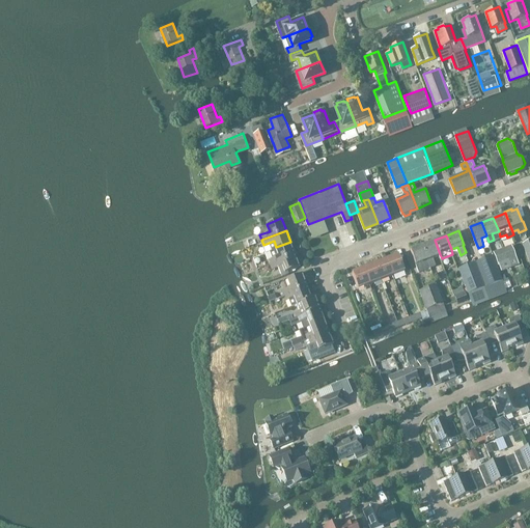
[(435,240),(422,244),(430,267),(436,265),(434,256),(440,254),(435,240)]
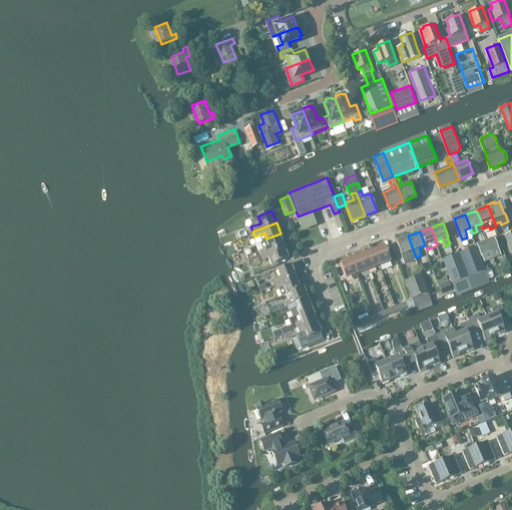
[(281,233),(267,238),(270,245),(260,249),(262,253),(285,244),(281,233)]
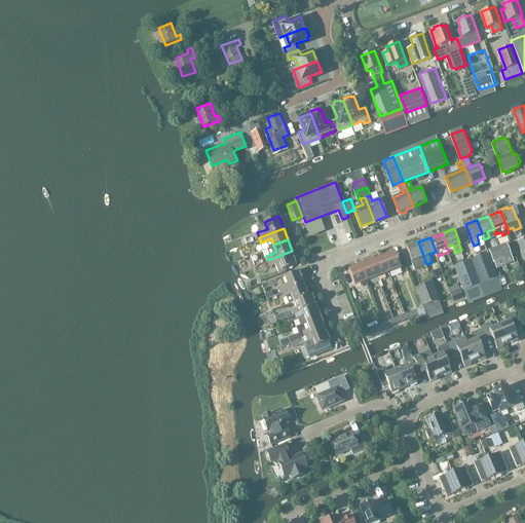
[(426,264),(418,241),(407,247),(412,260),(415,268),(426,264)]
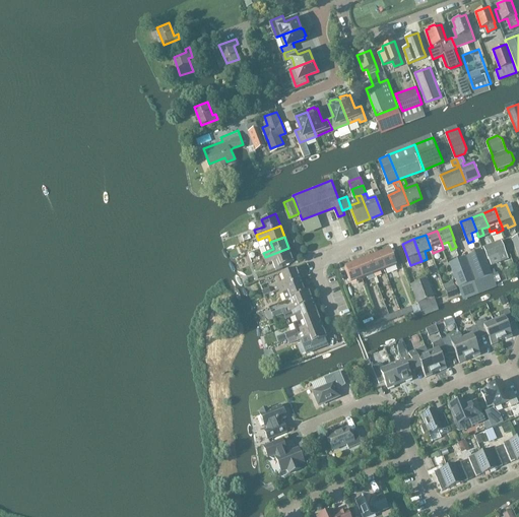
[(501,239),(494,242),(496,247),(499,254),(506,251),(501,239)]
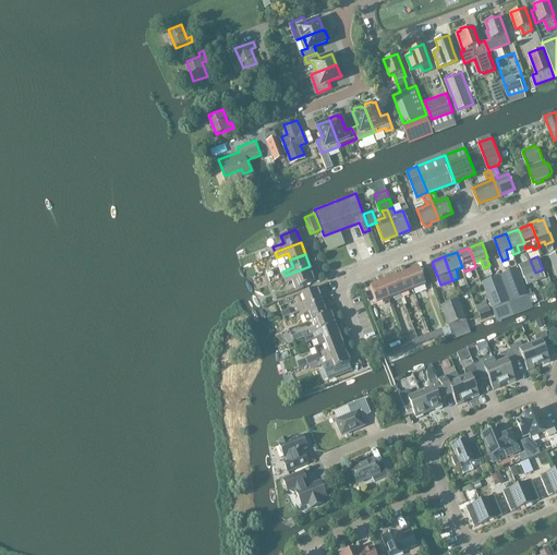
[(524,268),(532,265),(530,260),(522,262),(524,268)]
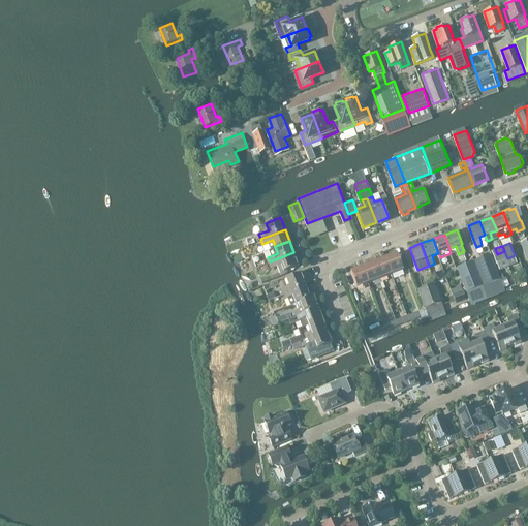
[(293,252),(270,261),(271,267),(281,263),(284,270),(299,265),(293,252)]
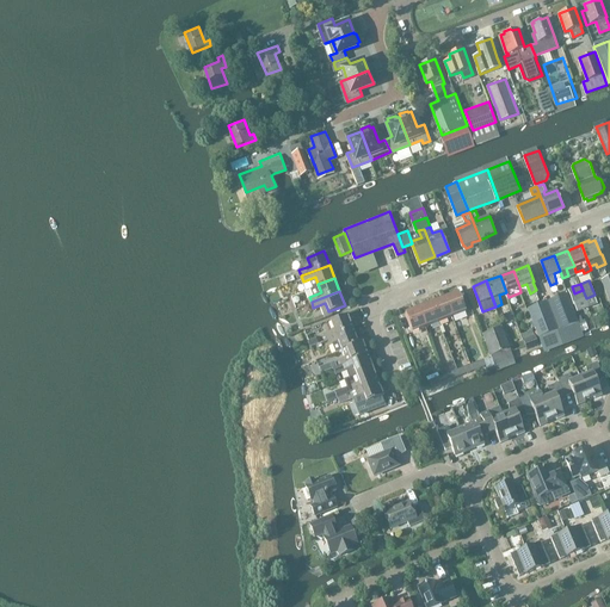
[(447,296),(453,314),(455,314),(456,317),(461,315),(460,311),(467,309),(460,291),(447,296)]
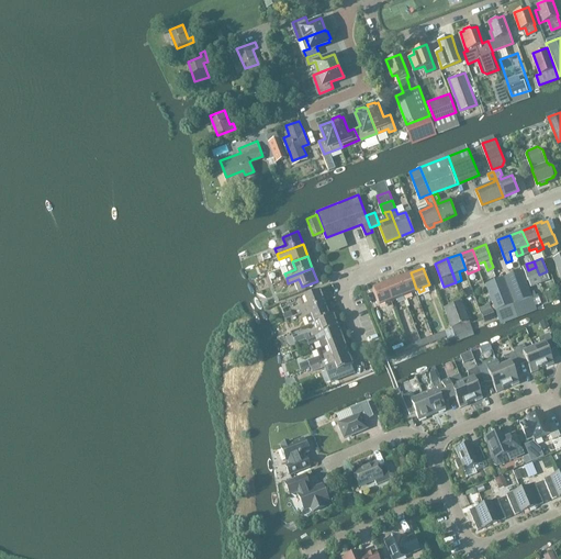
[(515,302),(533,295),(523,269),(505,276),(515,302)]
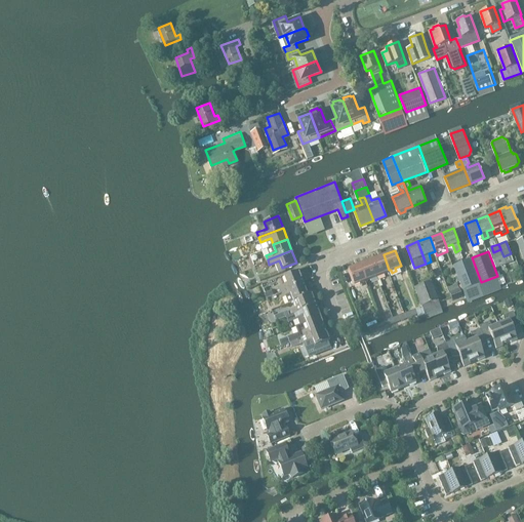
[(377,275),(389,270),(384,254),(371,259),(377,275)]
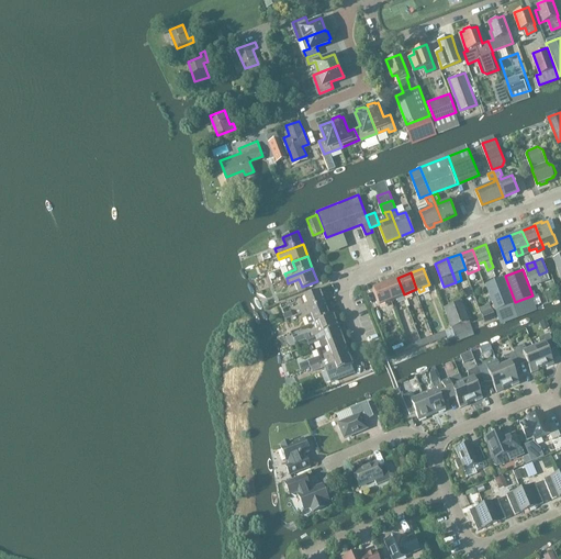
[(496,309),(514,302),(503,276),(485,282),(496,309)]
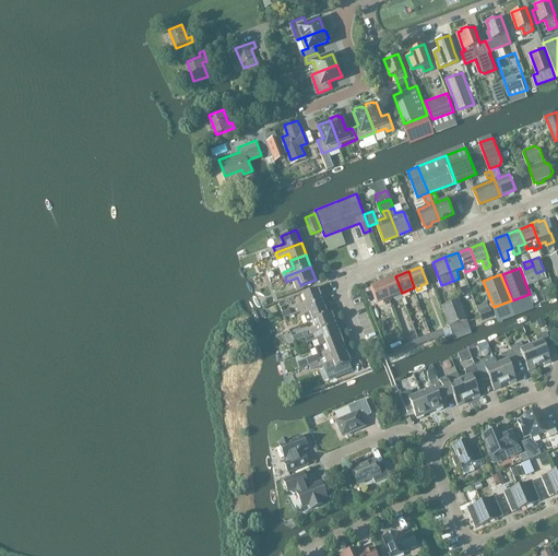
[(390,297),(402,293),(395,276),(383,281),(390,297)]
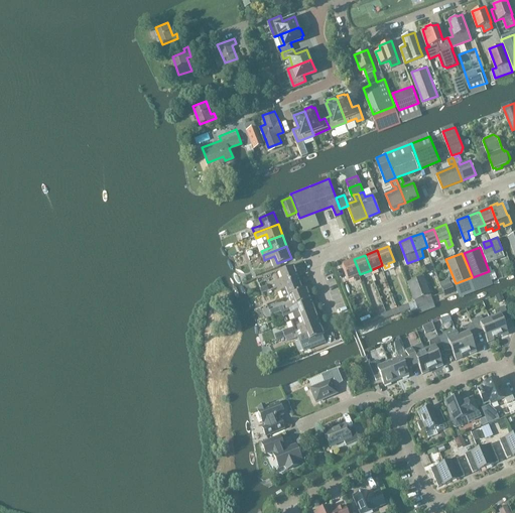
[(362,280),(360,274),(354,259),(343,263),(349,278),(354,276),(357,282),(362,280)]
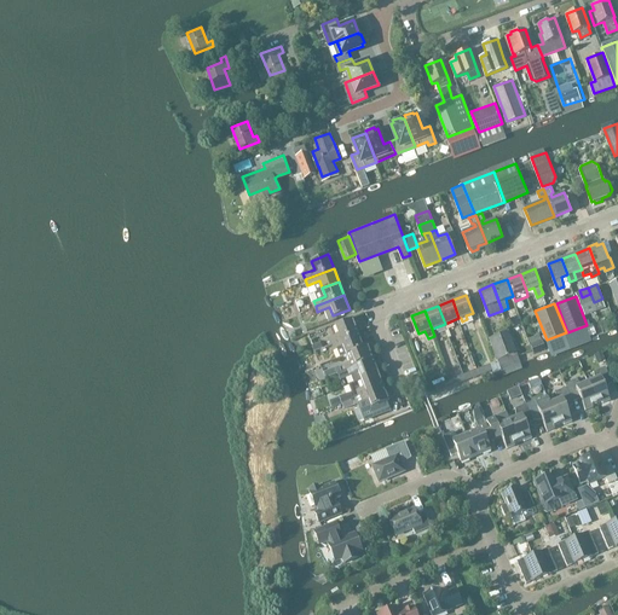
[(513,324),(521,320),(519,313),(510,317),(513,324)]
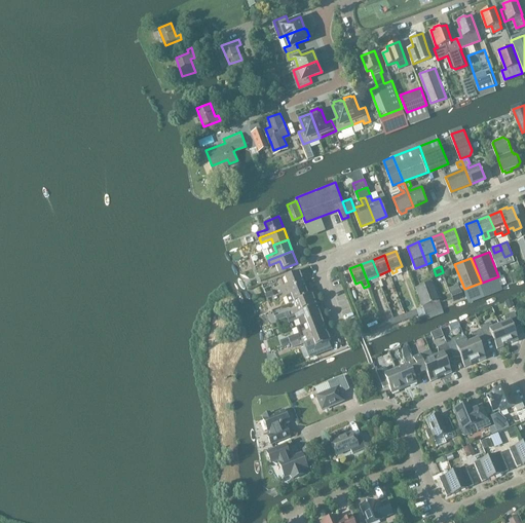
[(279,292),(304,283),(300,270),(286,276),(288,283),(278,287),(279,292)]
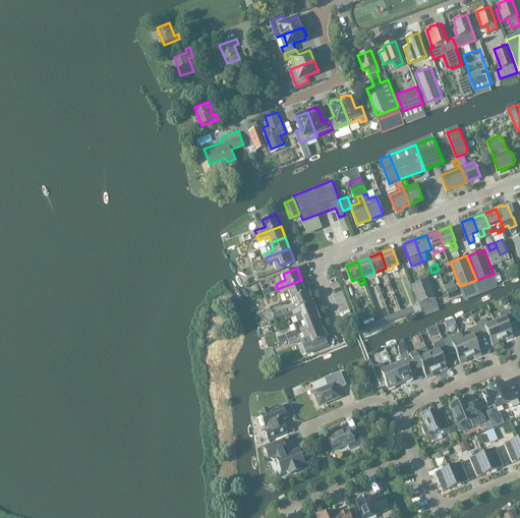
[(419,302),(436,296),(428,278),(412,284),(419,302)]
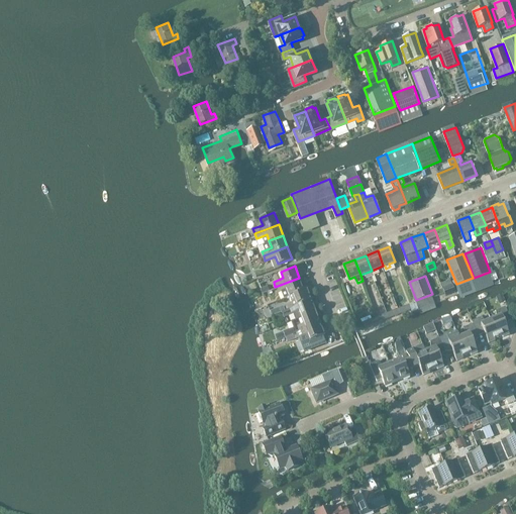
[(282,290),(284,296),(303,289),(299,278),(275,287),(277,292),(282,290)]
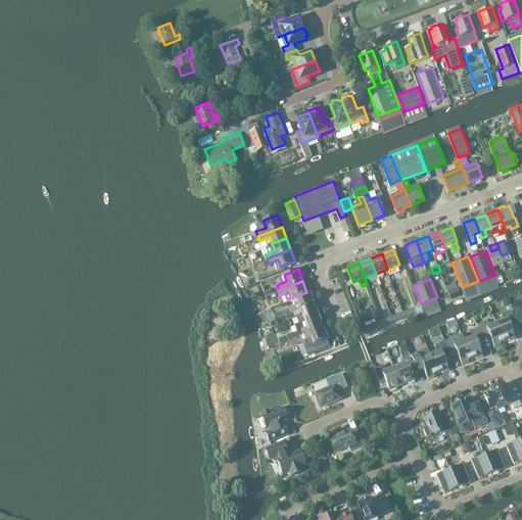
[(452,296),(461,293),(459,285),(448,289),(452,296)]
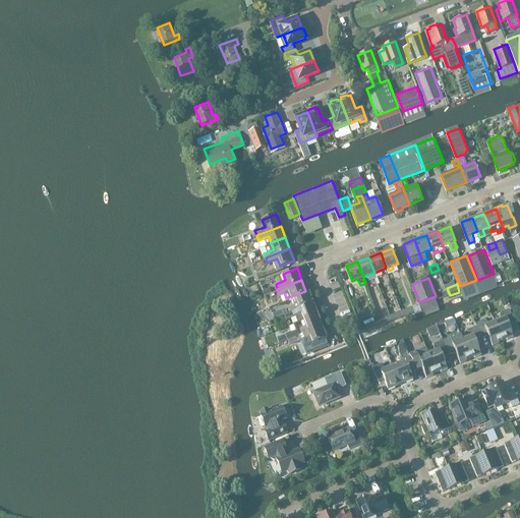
[(273,285),(264,289),(266,294),(275,290),(273,285)]
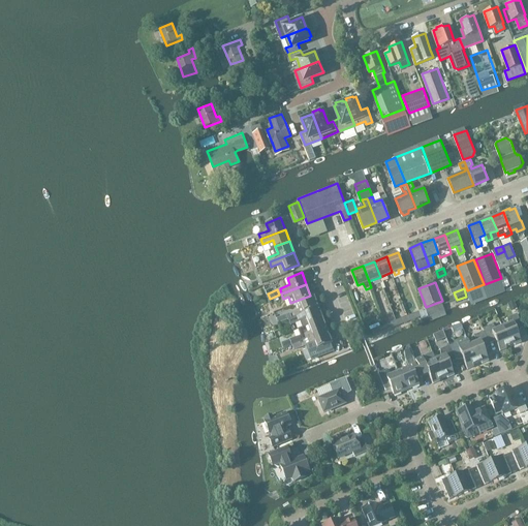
[(314,294),(310,296),(290,303),(290,304),(297,302),(299,308),(292,310),(294,315),(319,306),(314,294)]
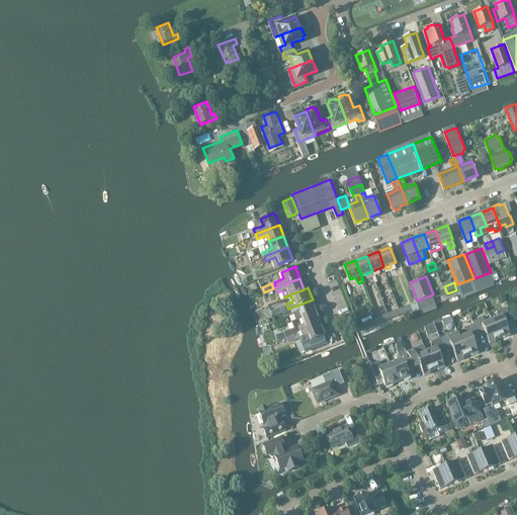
[(313,299),(288,309),(290,314),(300,310),(303,317),(317,311),(313,299)]
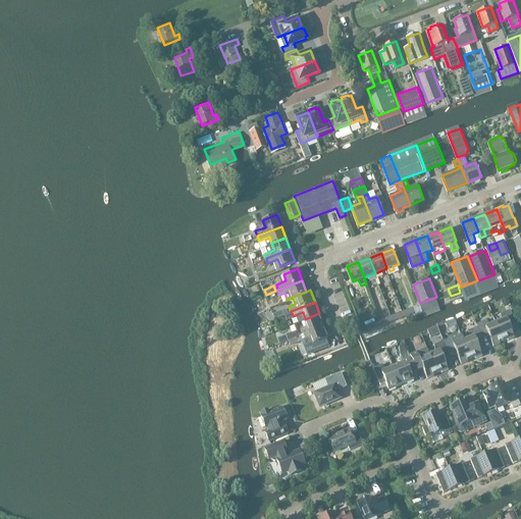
[(392,314),(394,319),(405,315),(403,310),(399,311),(396,305),(389,307),(392,314)]
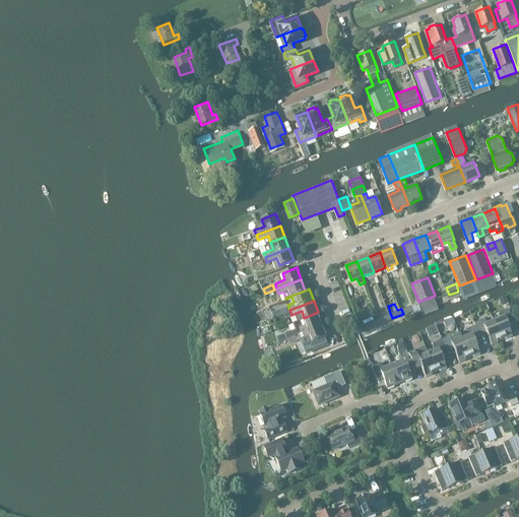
[(401,309),(403,314),(413,310),(411,305),(401,309)]
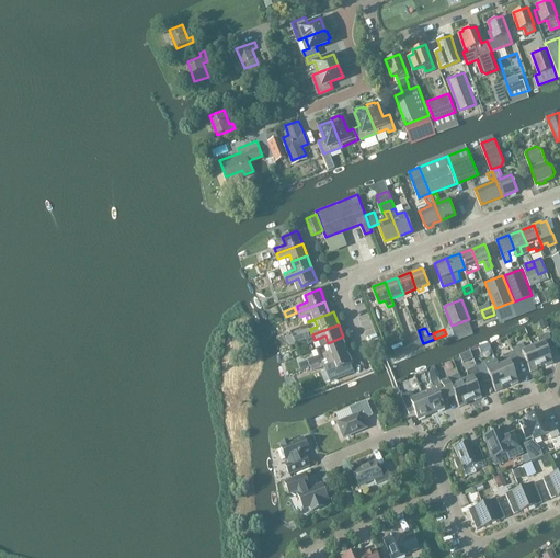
[(539,342),(534,344),(541,364),(546,362),(547,364),(553,361),(548,348),(555,344),(549,331),(539,336),(539,342)]
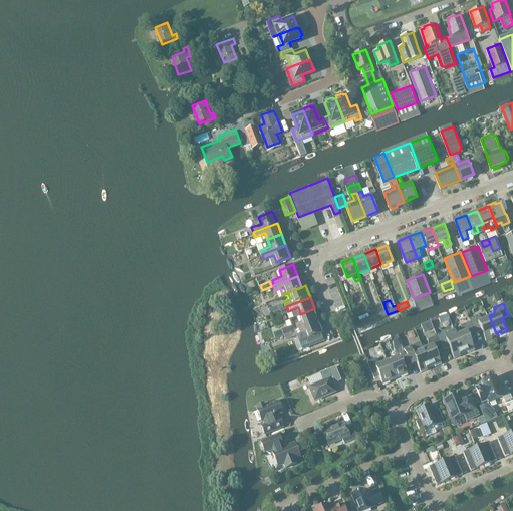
[(293,324),(295,329),(318,320),(314,308),(300,314),(303,320),(293,324)]
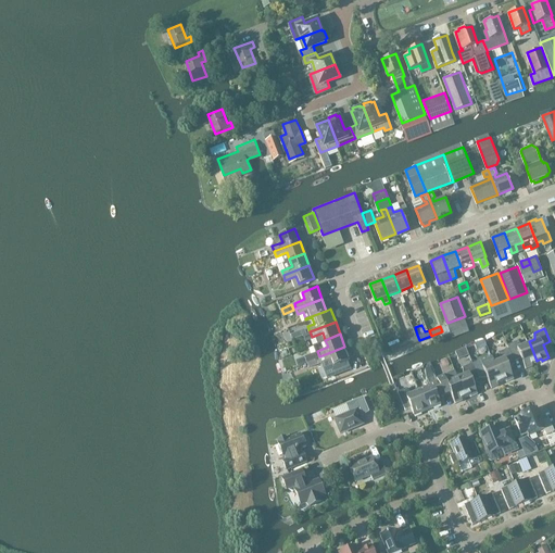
[(404,339),(406,344),(419,340),(417,335),(404,339)]
